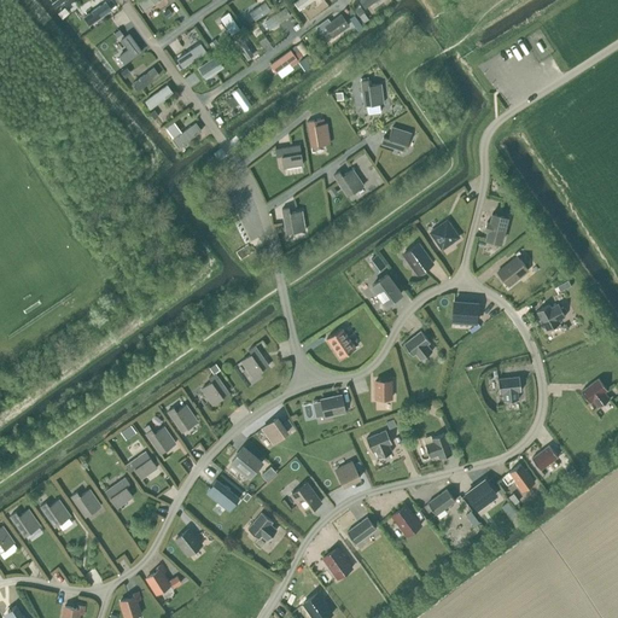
[(86,21),(106,5),(103,0),(93,0),(79,11),(86,21)]
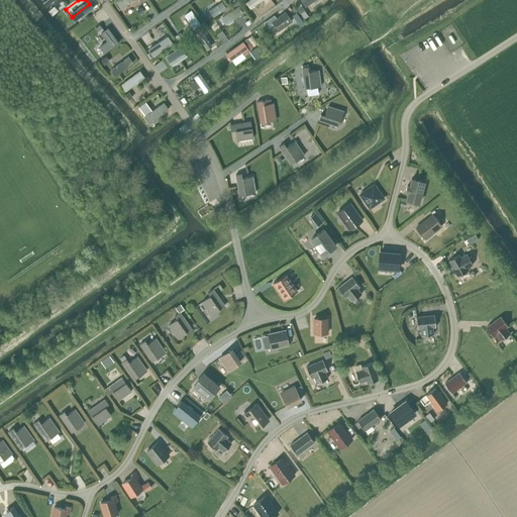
[(219,0),(207,0),(214,9),(222,4),(219,0)]
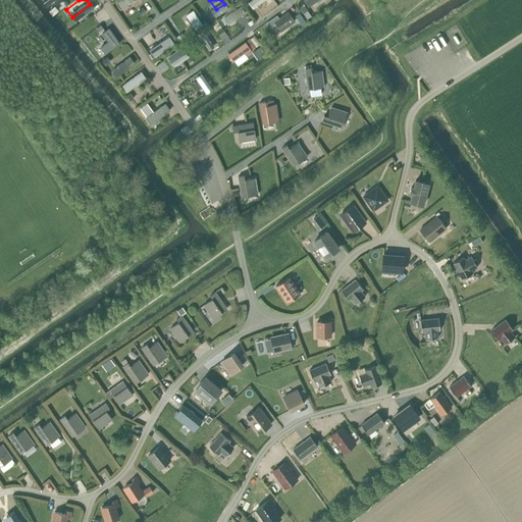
[(254,8),(264,0),(249,0),(248,1),(254,8)]
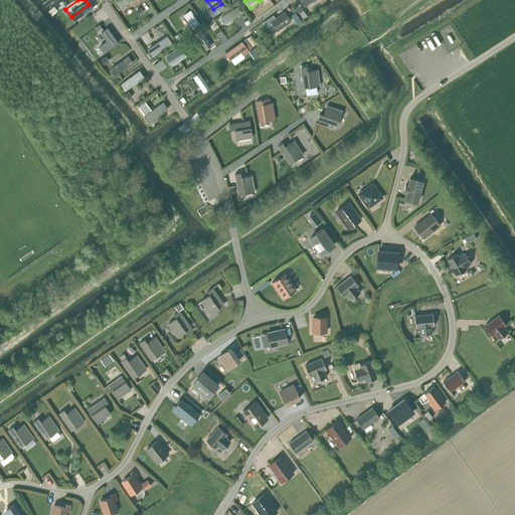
[(225,25),(243,13),(236,4),(219,17),(225,25)]
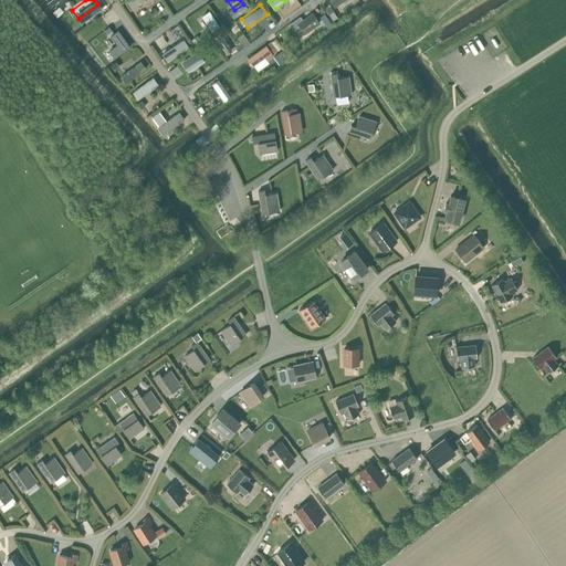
[(158,13),(154,7),(149,11),(154,17),(158,13)]
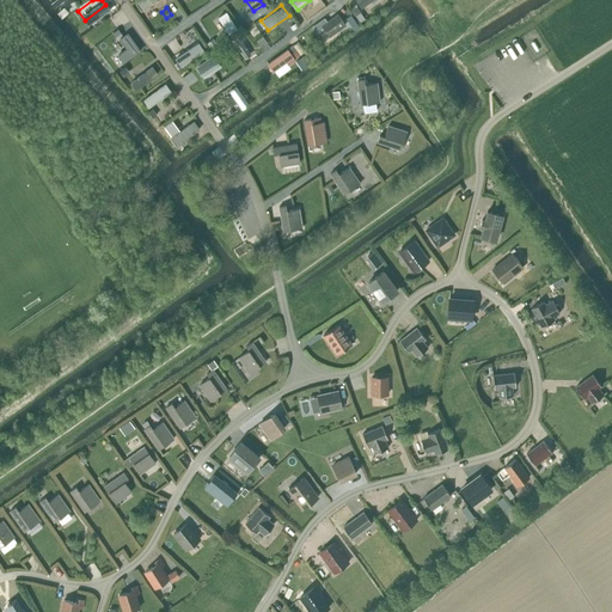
[(219,13),(210,19),(221,35),(231,29),(219,13)]
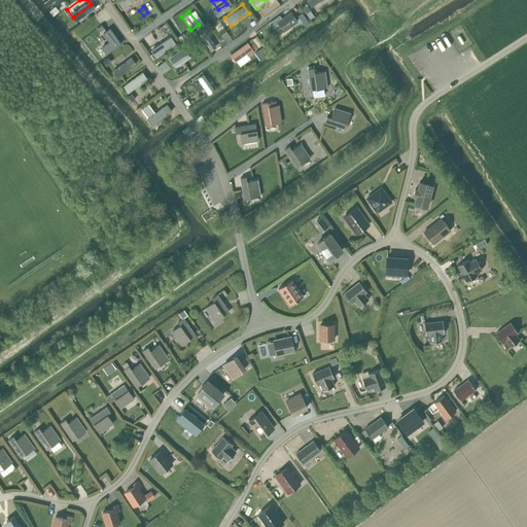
[(279,15),(270,23),(274,29),(279,26),(284,32),(288,29),(299,22),(291,11),(281,19),(279,15)]
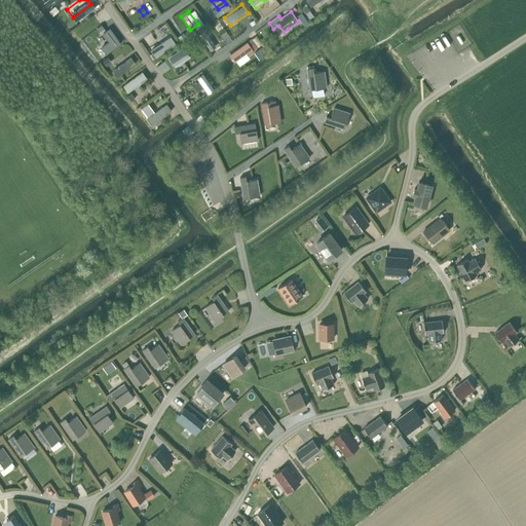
[(303,24),(306,21),(301,13),(297,15),(303,24)]
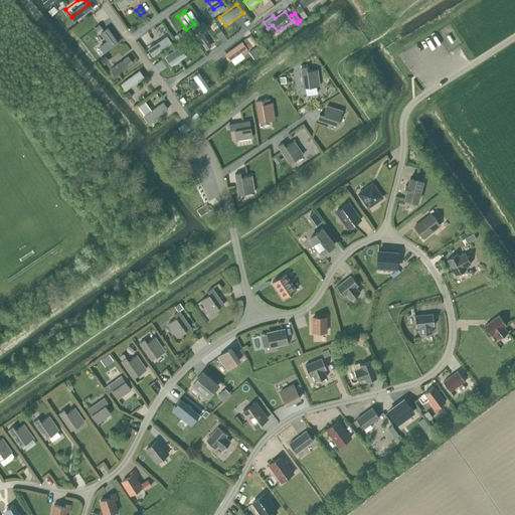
[(211,43),(201,30),(196,34),(205,47),(211,43)]
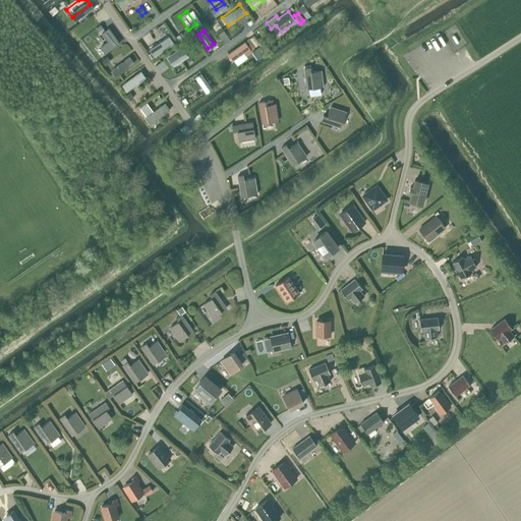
[(156,33),(148,39),(158,52),(166,46),(156,33)]
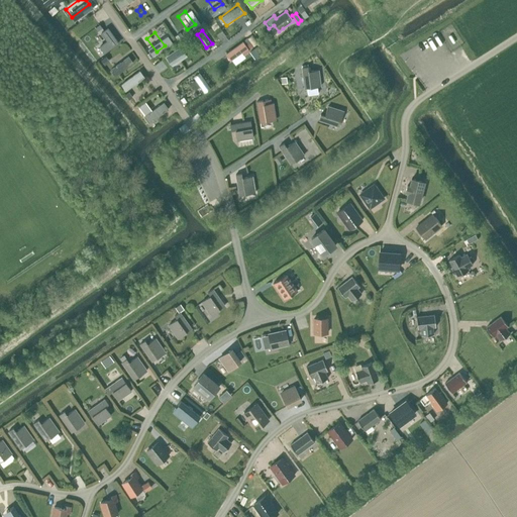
[(178,40),(183,36),(180,32),(174,35),(178,40)]
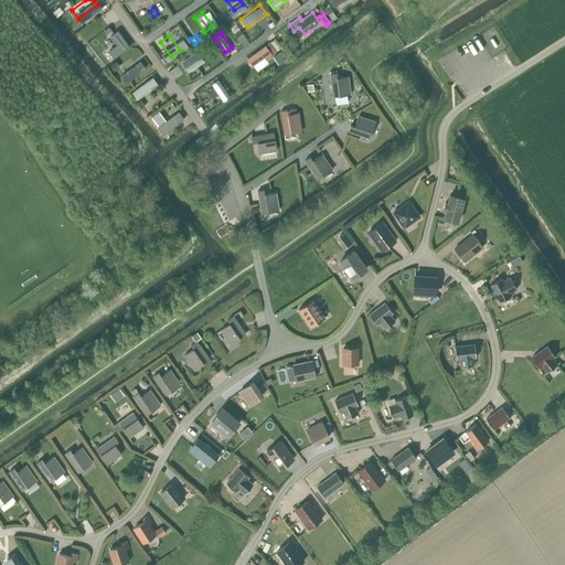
[(129,46),(124,40),(104,53),(109,61),(129,46)]
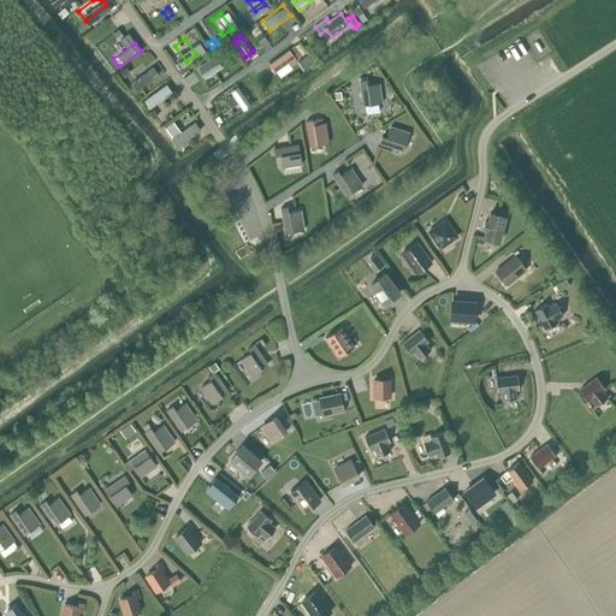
[(273,73),(296,58),(290,48),(267,64),(273,73)]
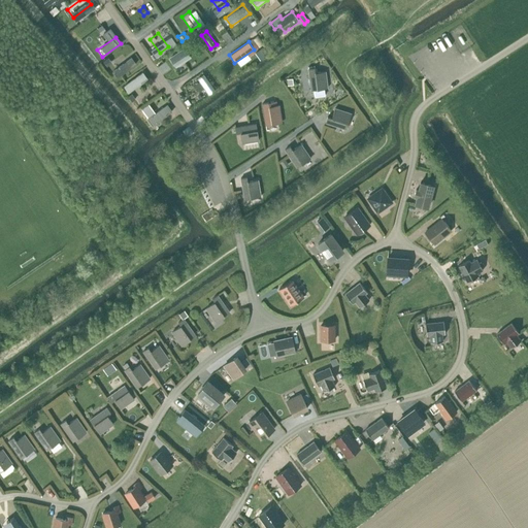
[(191,58),(185,48),(169,59),(176,68),(191,58)]
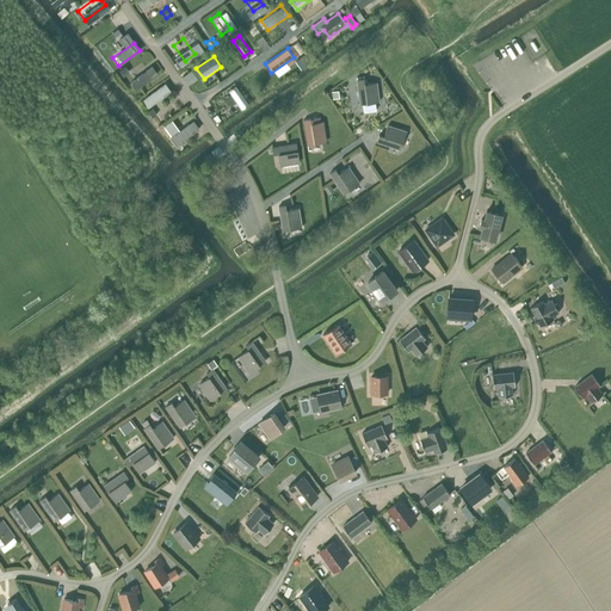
[(137,90),(159,73),(153,65),(131,81),(137,90)]
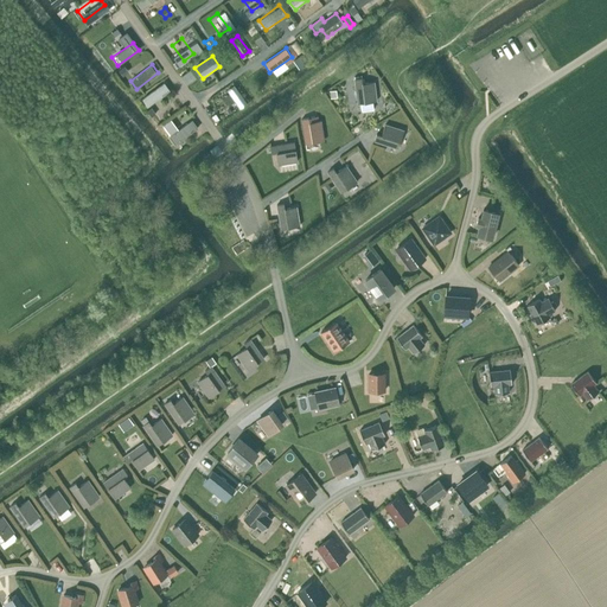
[(362,78),(355,80),(358,103),(360,103),(362,110),(374,109),(372,102),(376,101),(374,82),(364,83),(362,83),(362,78)]
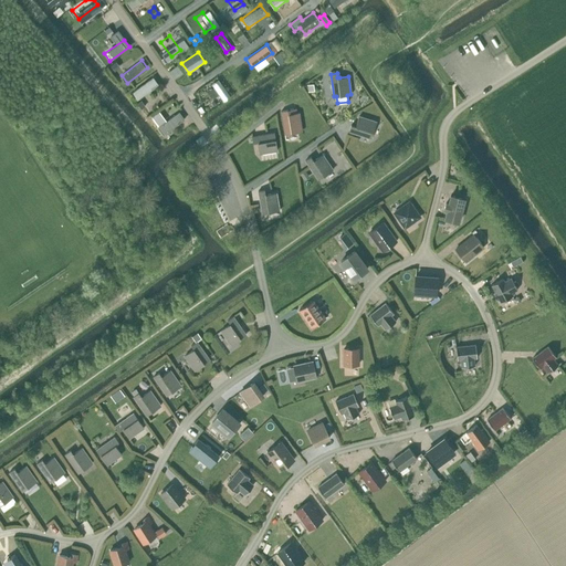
[(139,97),(158,83),(153,75),(134,90),(139,97)]
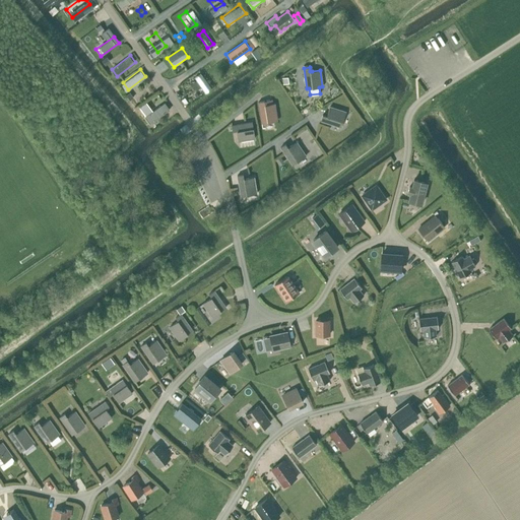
[(212,86),(202,72),(194,77),(205,92),(212,86)]
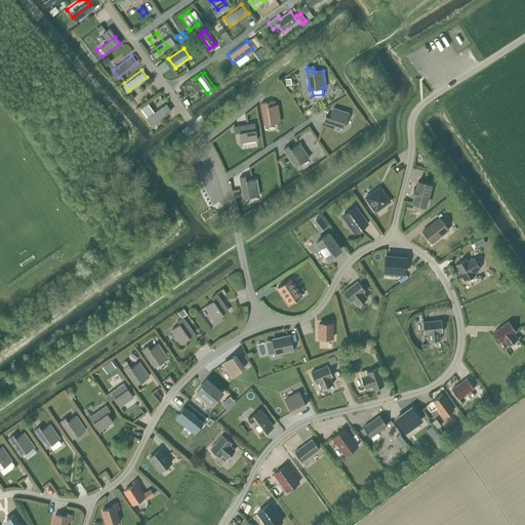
[(277,105),(276,105),(275,101),(260,103),(265,124),(280,121),(277,105)]
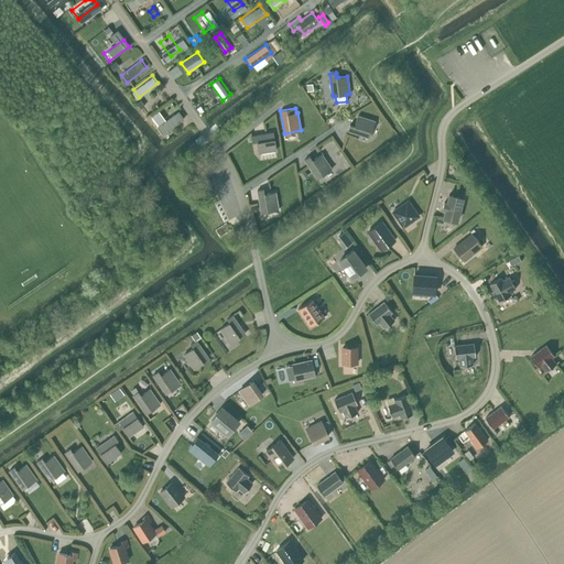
[(165,133),(185,119),(179,110),(159,123),(165,133)]
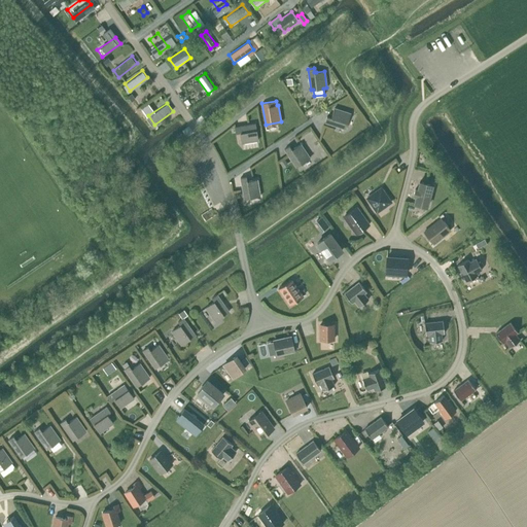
[(150,110),(146,105),(139,111),(142,116),(150,110)]
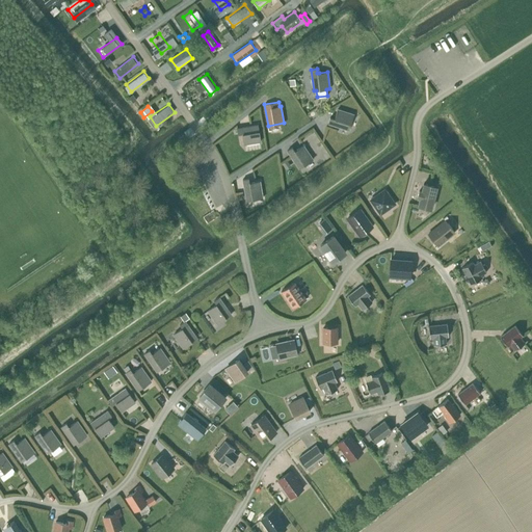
[(348,130),(353,114),(338,109),(335,118),(329,117),(327,123),(348,130)]
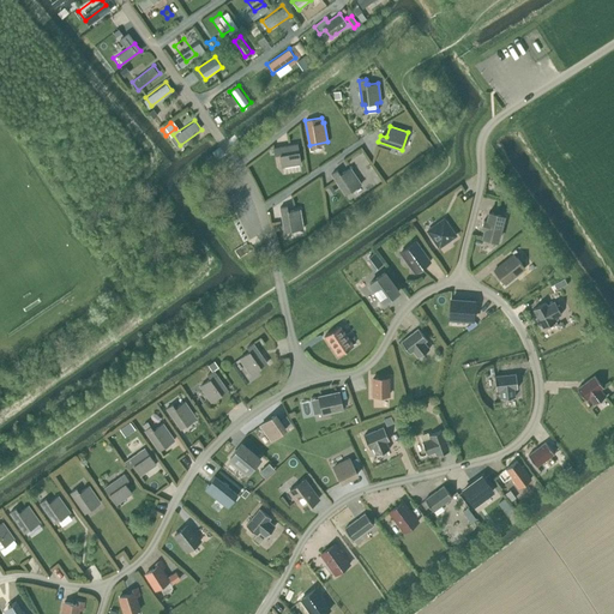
[(300,163),(298,144),(274,148),(275,155),(280,155),(282,167),(300,163)]
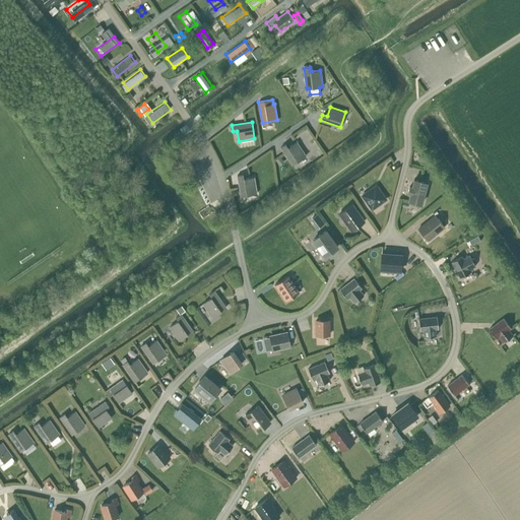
[(288,147),(285,144),(280,147),(293,165),(306,155),(297,141),(288,147)]
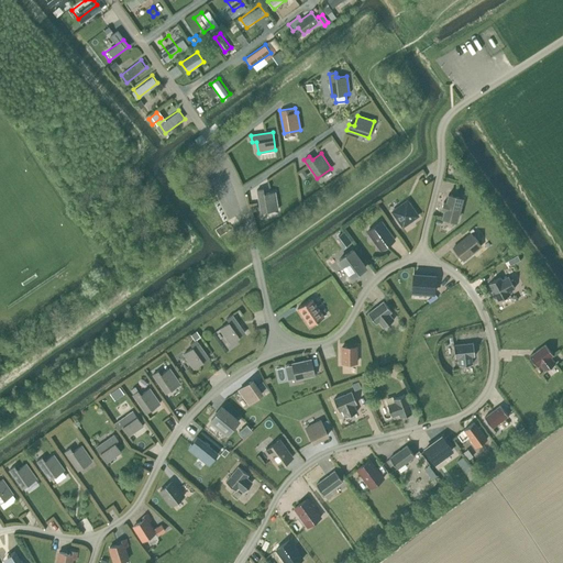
[(207,168),(212,165),(205,154),(199,158),(207,168)]
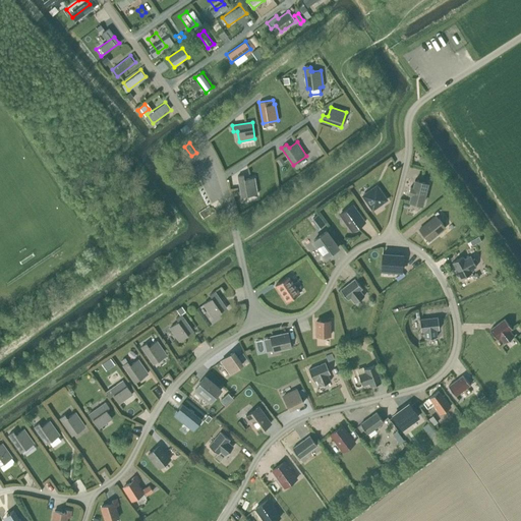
[(187,160),(191,156),(184,147),(180,150),(187,160)]
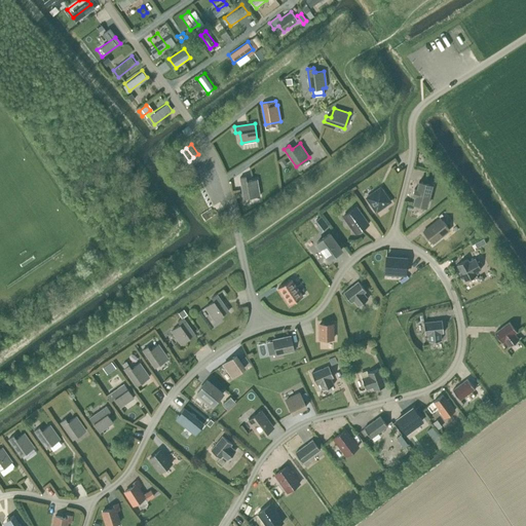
[(184,165),(189,161),(182,151),(177,155),(184,165)]
